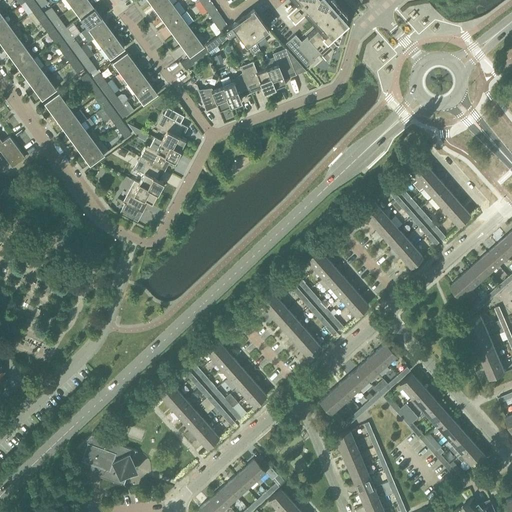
[(33,12),(39,7),(34,0),(27,0),(25,1),(33,12)]
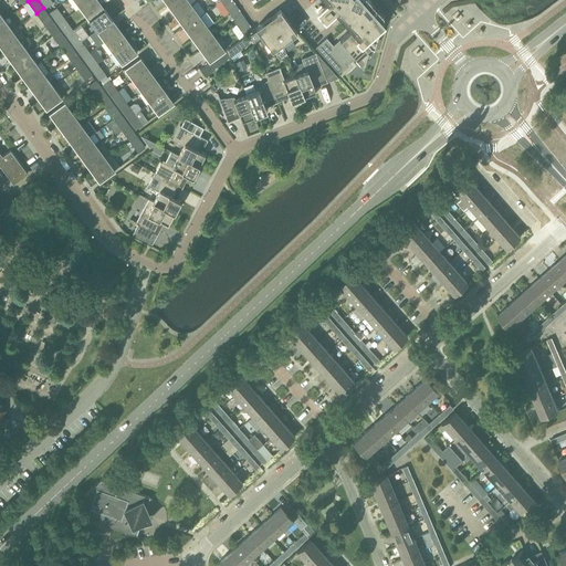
[(90,19),(104,8),(98,0),(91,0),(81,8),(90,19)]
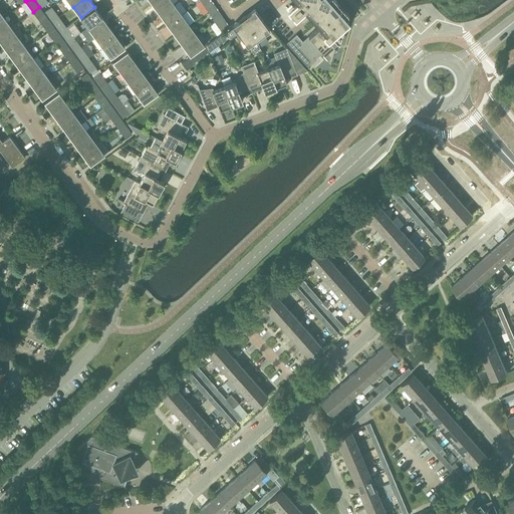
[(161,14),(175,4),(171,0),(158,0),(153,4),(161,14)]
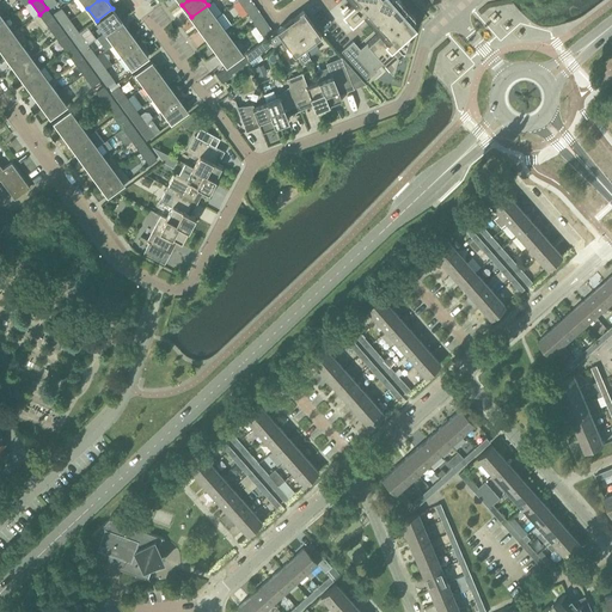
[(239,0),(248,12),(256,6),(250,0),(239,0)]
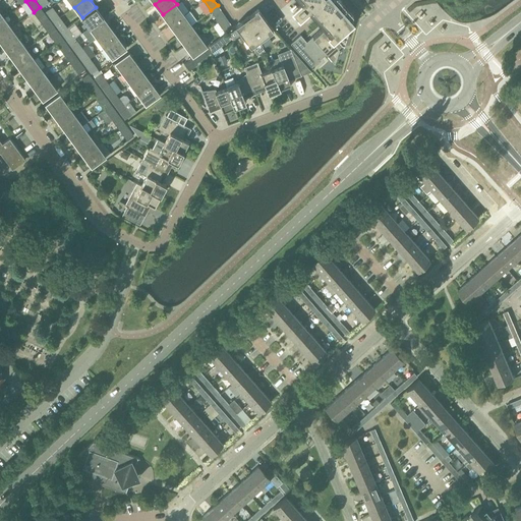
[(297,16),(306,8),(324,27),(306,42),(300,35),(291,44),(311,67),(328,53),(334,60),(338,46),(337,45),(341,42),(342,42),(343,43),(353,14),(339,0),(333,0),(334,0),(333,0),(299,0),(301,2),(292,10),(294,12),(297,16)]
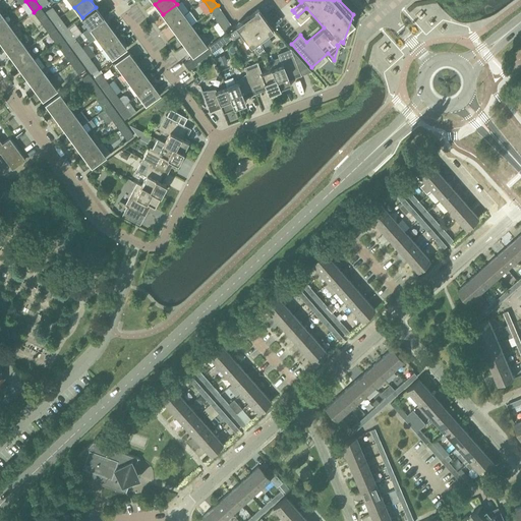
[(170,24),(184,14),(177,4),(163,14),(170,24)]
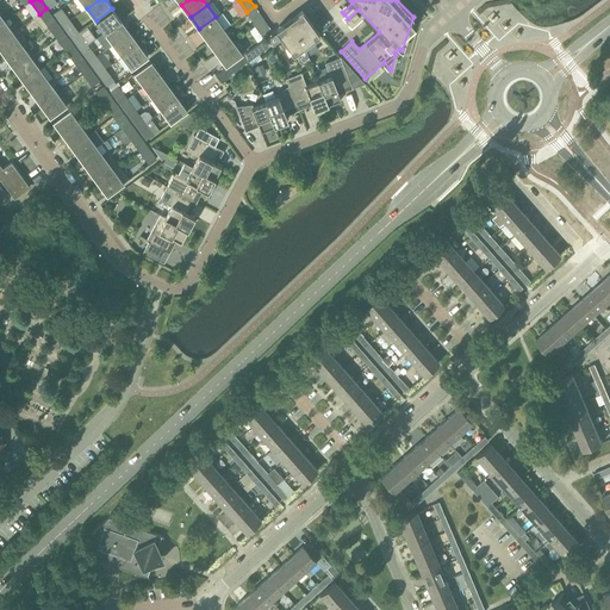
[(255,24),(263,19),(255,6),(247,12),(241,17),(248,13),(255,24)]
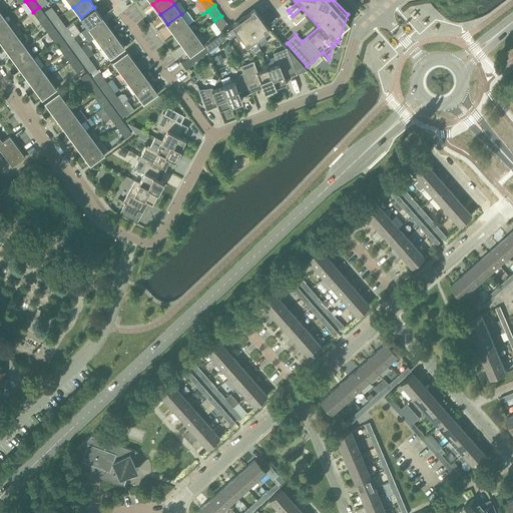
[(53,21),(59,17),(52,6),(45,11),(53,21)]
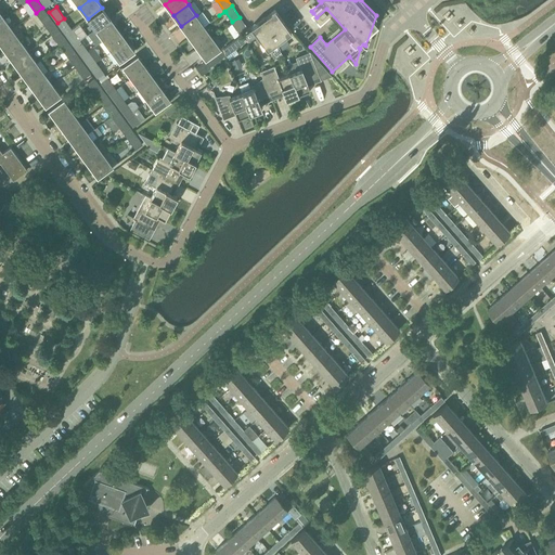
[(43,24),(51,18),(42,8),(36,13),(43,24)]
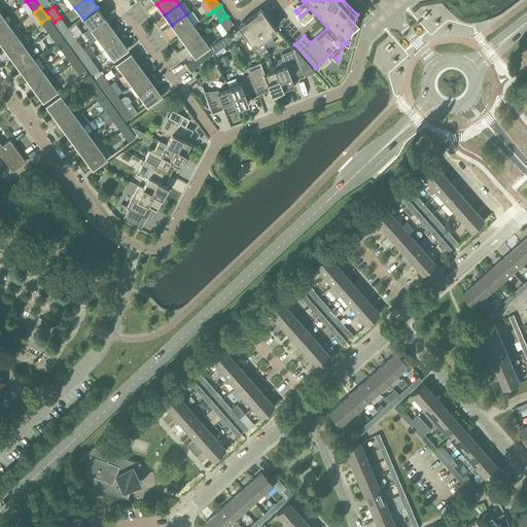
[(91,28),(105,18),(97,7),(83,18),(91,28)]
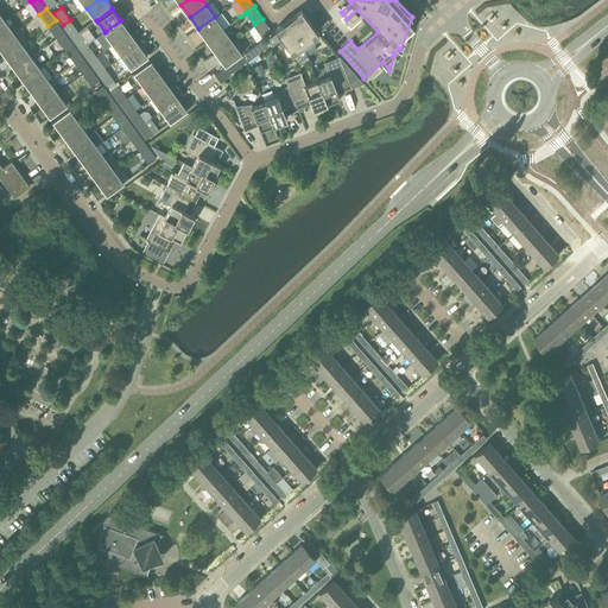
[(318,36),(301,11),(274,30),(292,55),(318,36)]
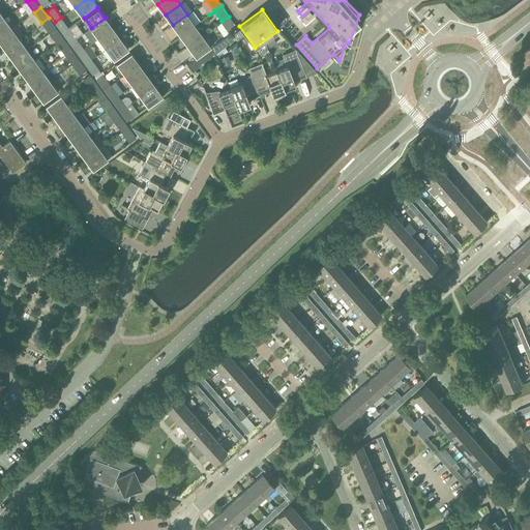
[(181,35),(196,25),(187,15),(173,25),(181,35)]
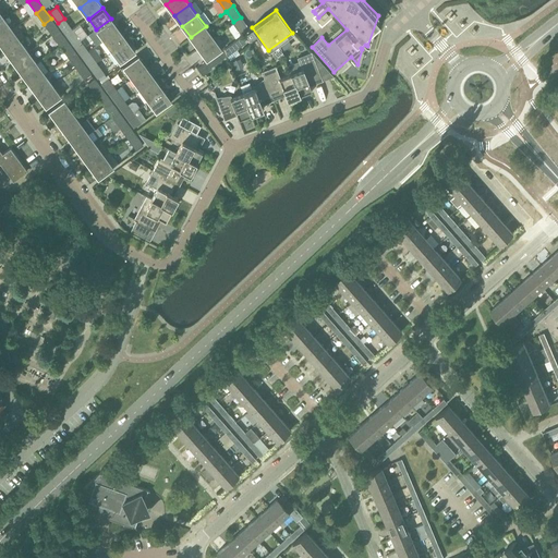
[(241,17),(233,22),(242,35),(249,29),(241,17)]
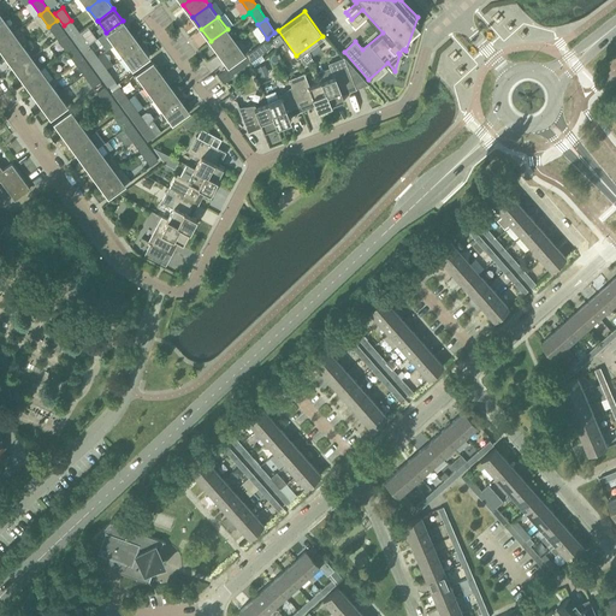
[(0,42),(15,33),(5,21),(0,23),(0,42)]
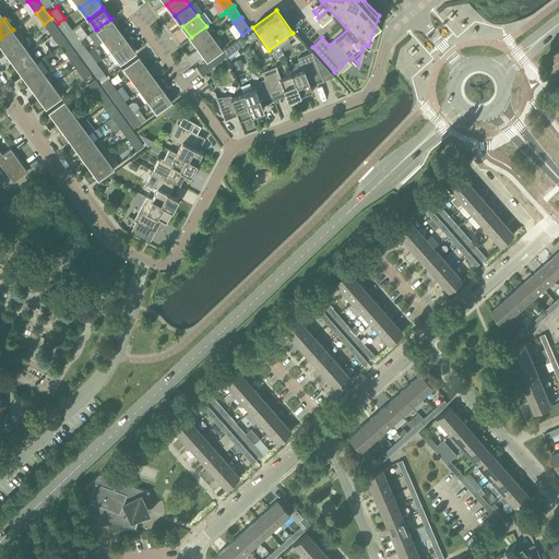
[(52,35),(59,30),(51,19),(44,24),(52,35)]
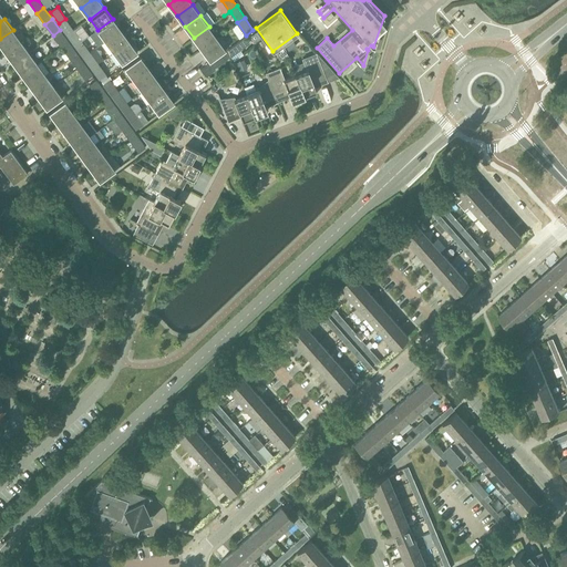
[(66,34),(74,30),(65,19),(59,23),(66,34)]
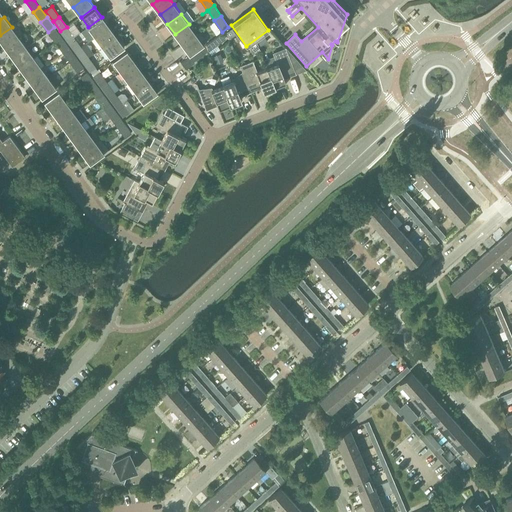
[(88,27),(81,32),(88,42),(95,37),(109,27),(105,21),(102,17),(88,27)]
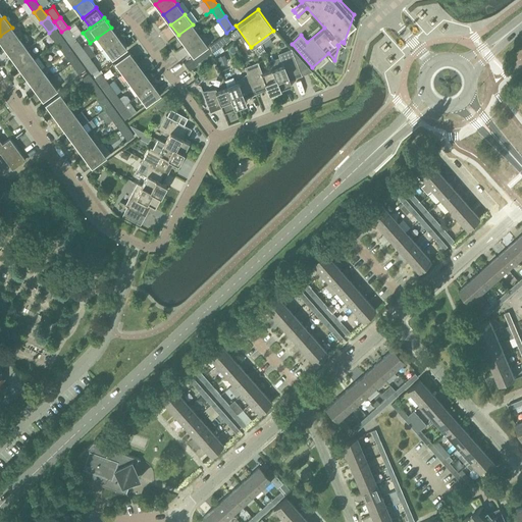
[(186,45),(200,35),(193,24),(178,35),(186,45)]
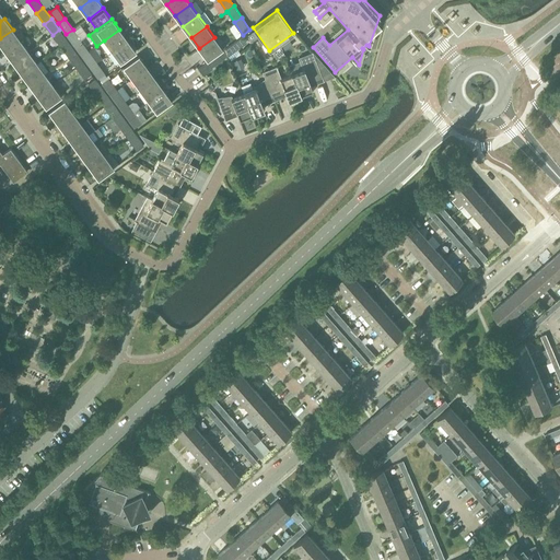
[(0,44),(6,51),(21,41),(13,30),(0,38),(0,44)]
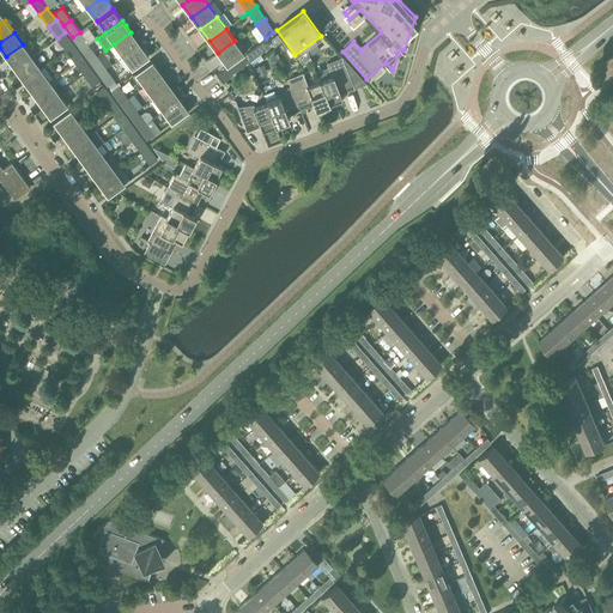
[(66,50),(73,44),(65,32),(58,38),(66,50)]
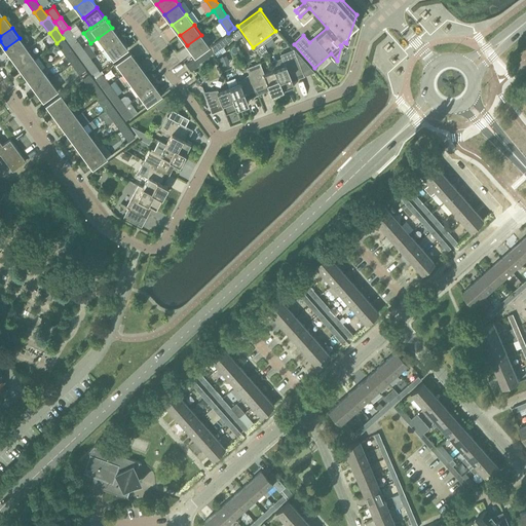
[(70,43),(76,38),(69,28),(62,32),(70,43)]
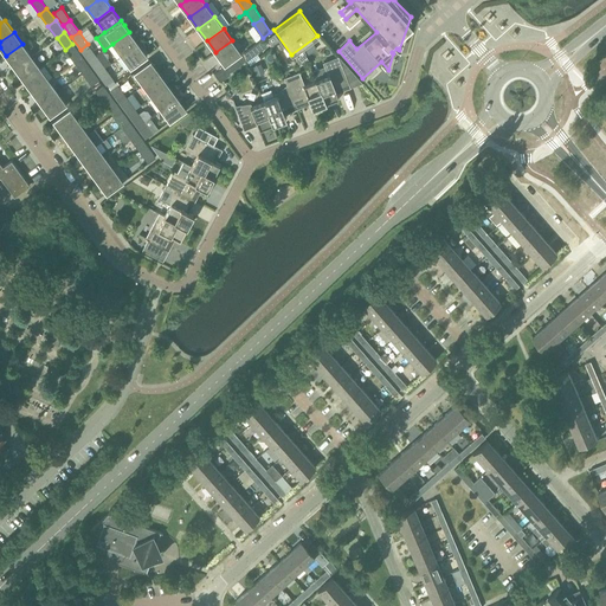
[(122,56),(137,44),(129,32),(113,44),(122,56)]
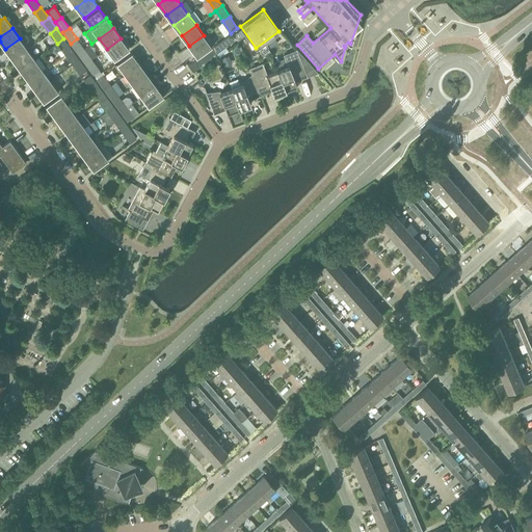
[(202,64),(234,42),(231,34),(187,64),(193,73),(203,67),(202,64)]
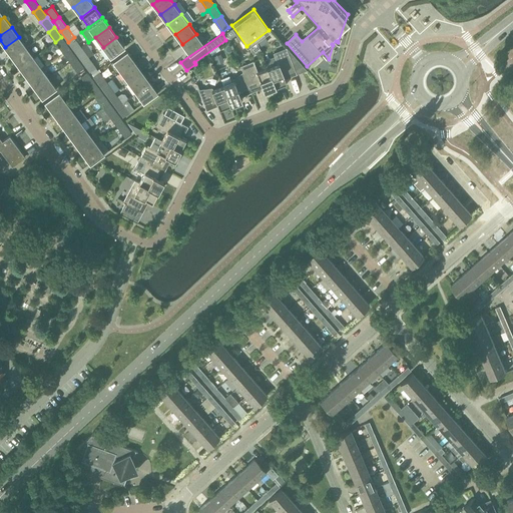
[(196,34),(182,44),(190,55),(204,44),(196,34)]
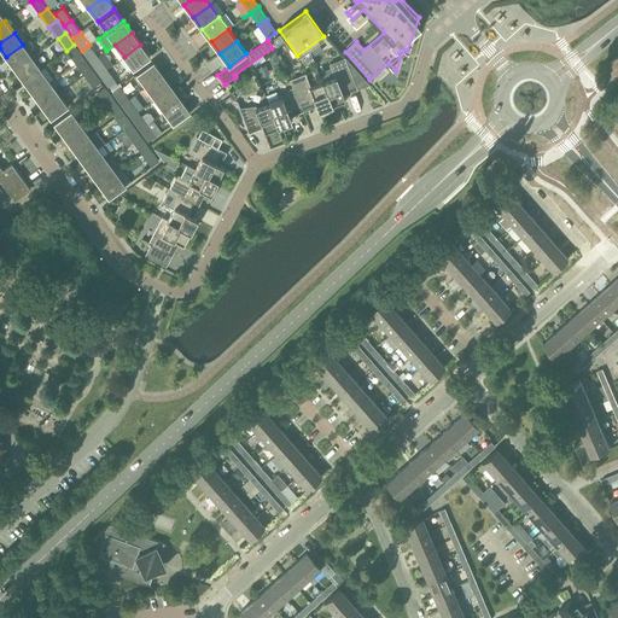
[(15,69),(31,57),(23,45),(6,57),(15,69)]
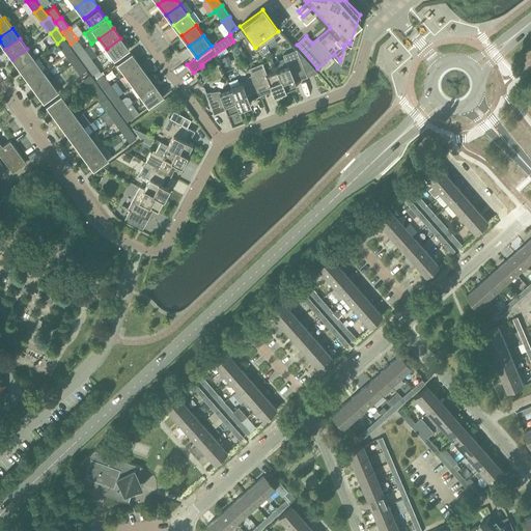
[(64,54),(72,49),(63,38),(57,44),(64,54)]
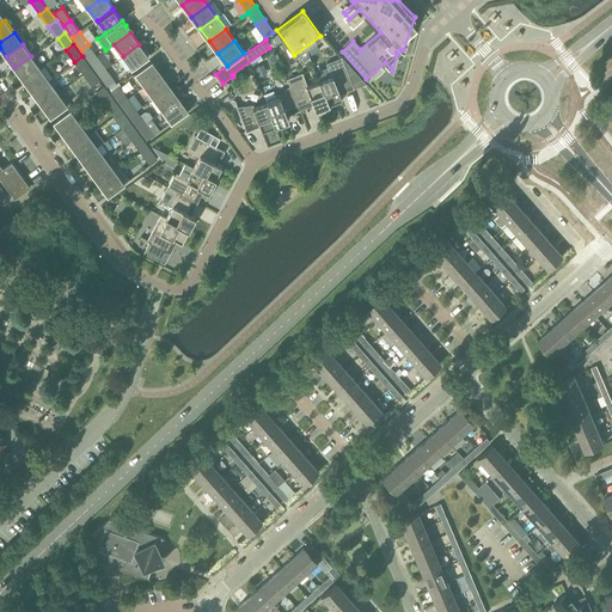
[(90,62),(98,56),(89,44),(81,50),(90,62)]
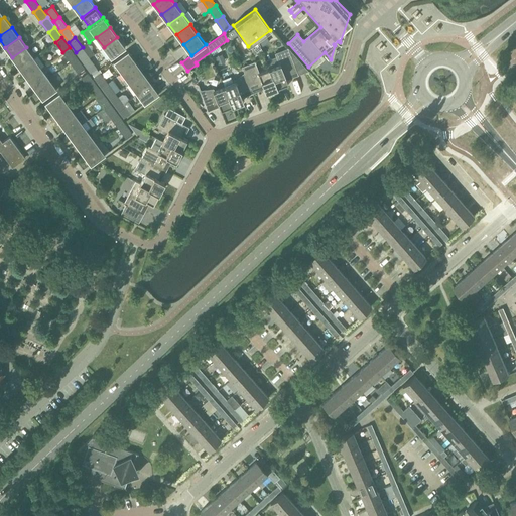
[(117,37),(104,47),(111,57),(125,47),(117,37)]
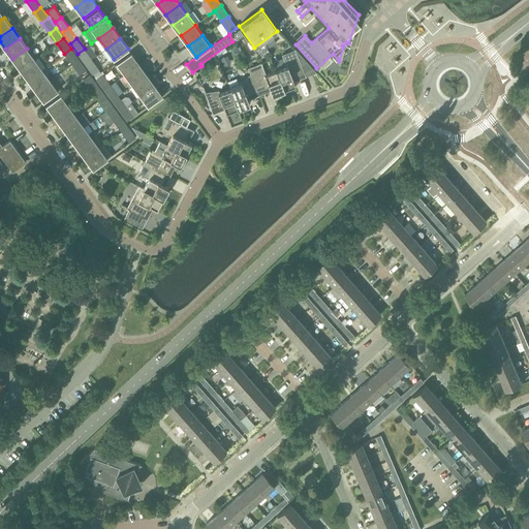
[(86,64),(92,59),(94,57),(90,52),(87,47),(85,49),(78,54),(86,64)]
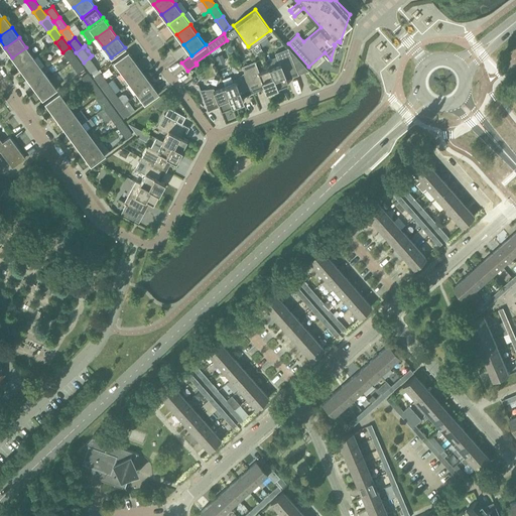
[(20,69),(34,57),(26,47),(12,57),(20,69)]
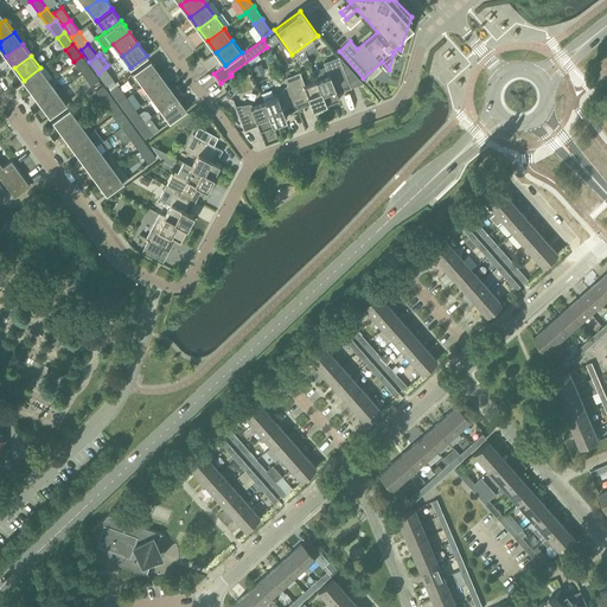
[(83,74),(90,69),(82,56),(74,62),(83,74)]
